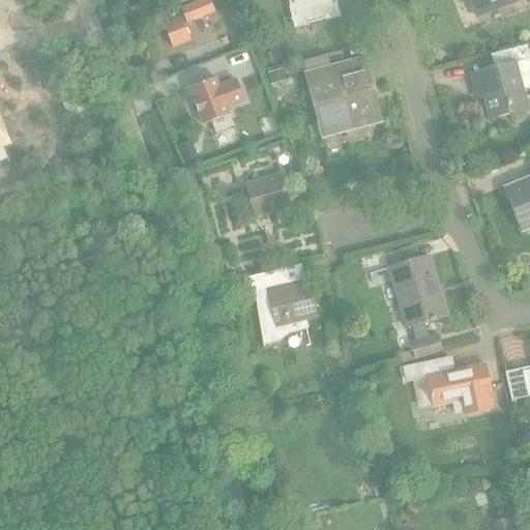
[(167,22),(164,24),(173,48),(197,38),(189,21),(194,19),(195,21),(213,13),(207,0),(200,0),(164,15),(167,22)]
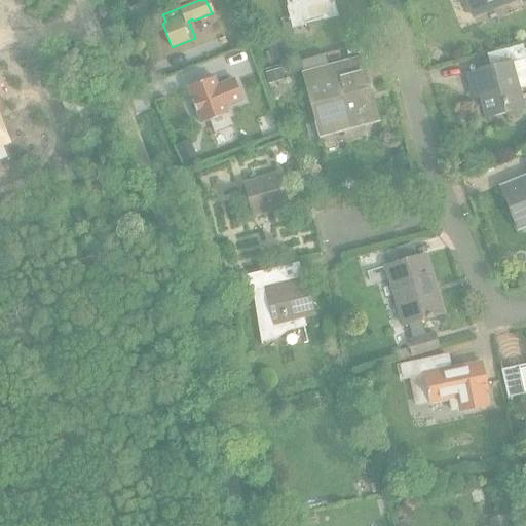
[(305,24),(336,15),(331,0),(285,0),(290,16),(302,13),(305,24)]
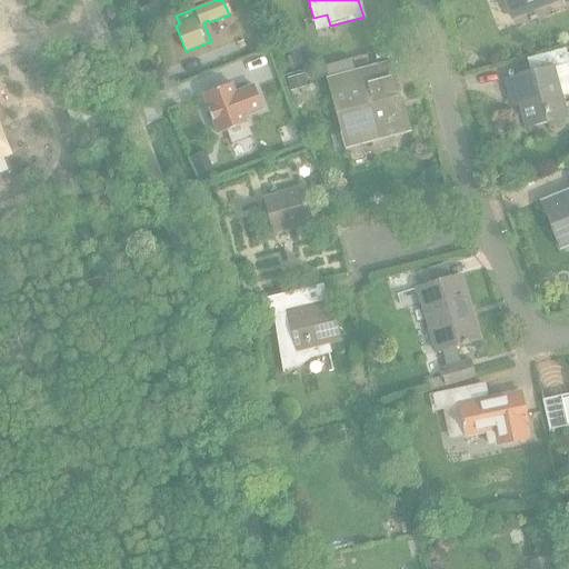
[(568,0),(505,0),(513,20),(562,0),(563,0),(566,3),(568,1),(568,0)]
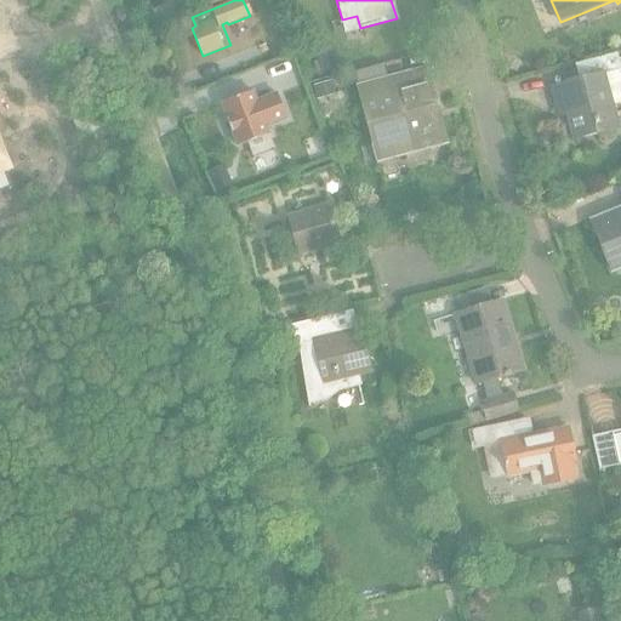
[(598,123),(616,118),(604,73),(620,68),(615,53),(573,64),(577,81),(551,89),(556,107),(565,104),(575,138),(600,131),(598,123)]
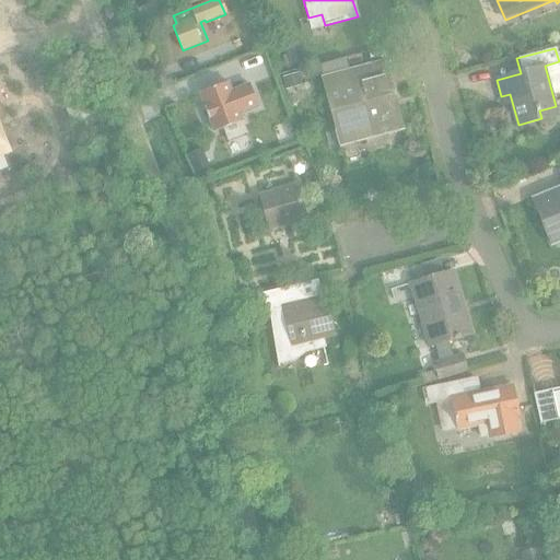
[(353,142),(396,131),(387,98),(394,97),(385,61),(322,78),(335,130),(350,126),(353,142)]
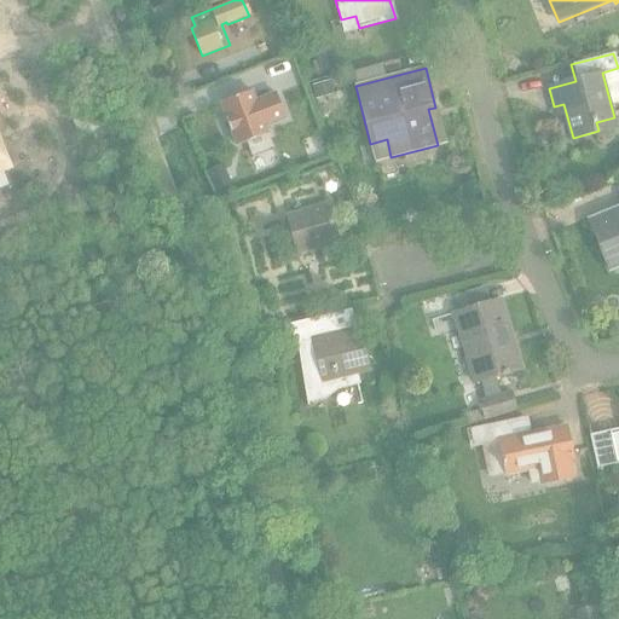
[(267,99),(256,103),(252,92),(220,104),(236,146),(268,134),(267,131),(278,127),(267,99)]
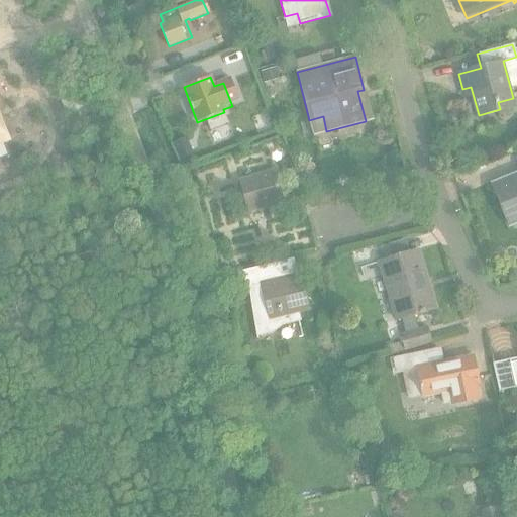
[(516,172),(491,183),(508,225),(516,221),(516,159),(516,172)]
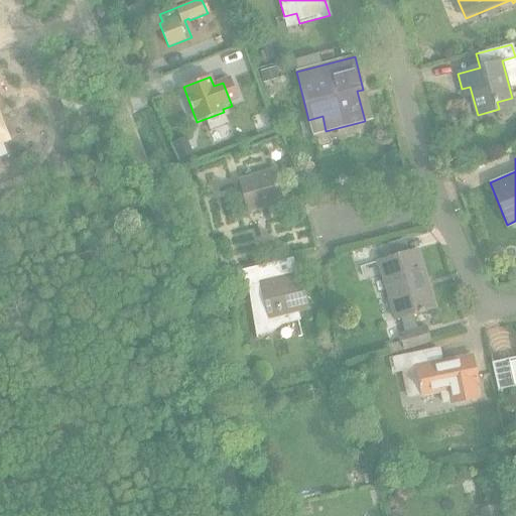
[(239,180),(248,212),(281,203),(272,171),(239,180)]
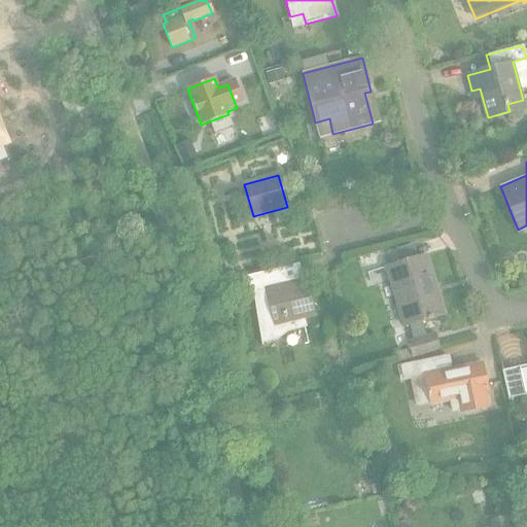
[(437,294),(434,295),(427,272),(430,271),(425,255),(386,267),(403,325),(409,323),(414,339),(408,341),(410,348),(394,353),(393,350),(384,352),(387,360),(395,357),(396,361),(438,348),(433,332),(426,335),(422,321),(444,314),(437,294)]
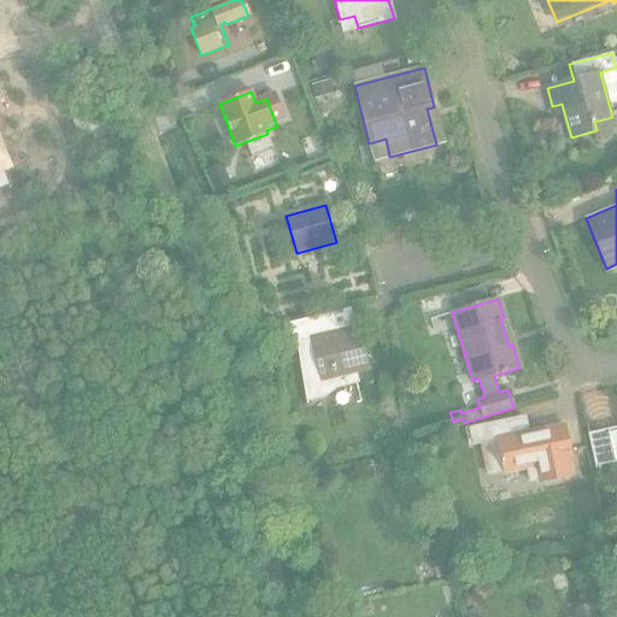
[(359,329),(329,335),(324,316),(283,325),(288,346),(295,345),(309,400),(328,395),(335,388),(354,383),(353,375),(369,371),(359,329)]
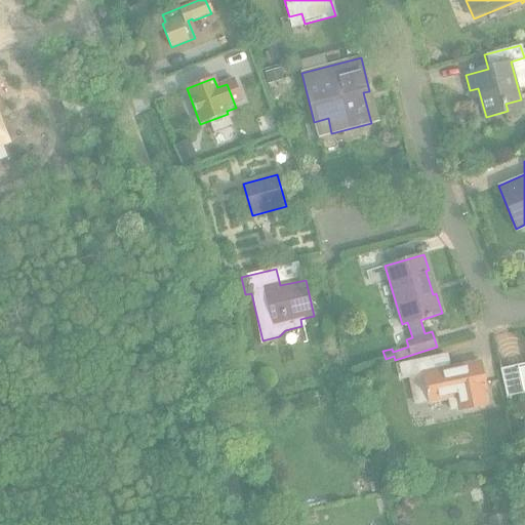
[(422,373),(429,403),(486,391),(479,361),(422,373)]
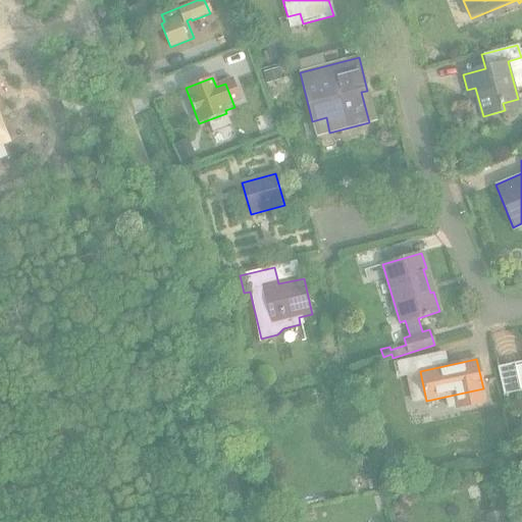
[(498,367),(504,394),(520,390),(514,363),(498,367)]
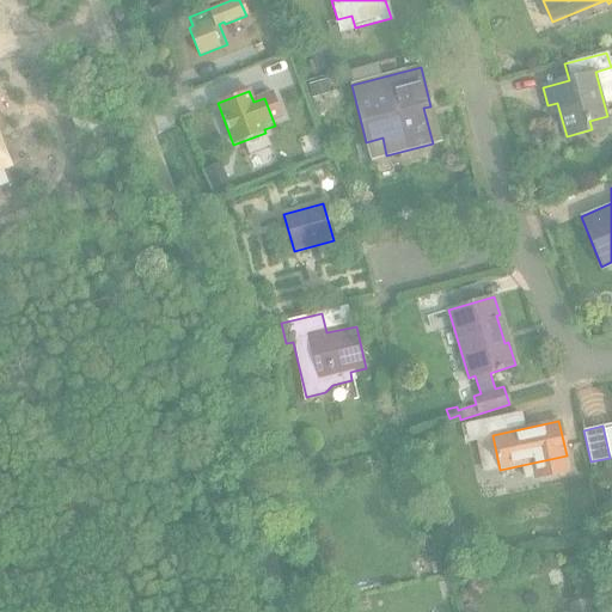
[(569,604),(570,611),(589,611),(587,599),(569,604)]
